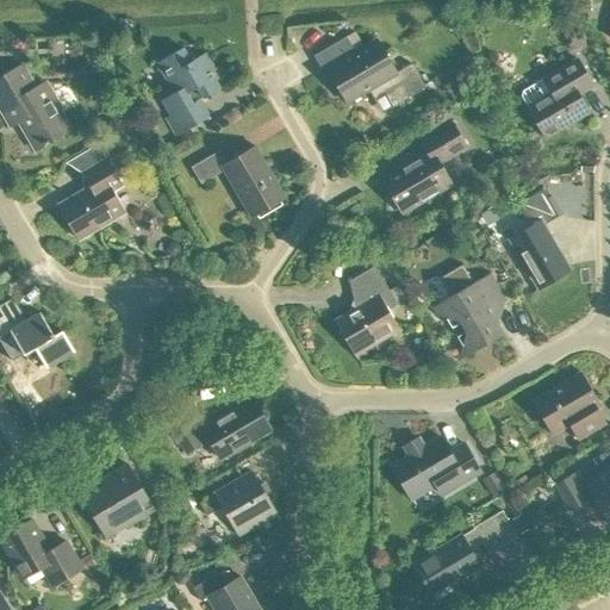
[(591,12),(589,0),(572,0),(574,14),(591,12)]
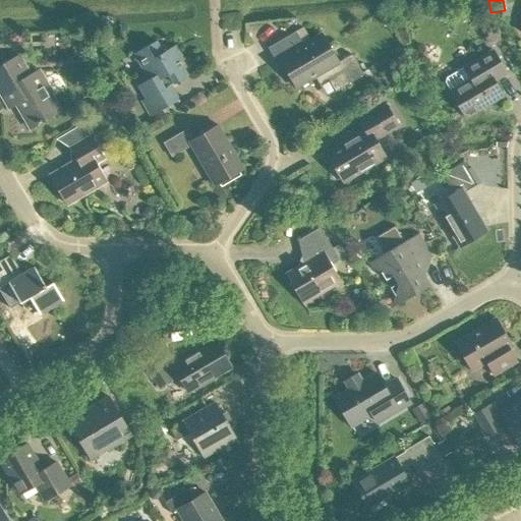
[(314,77),(326,97),(363,75),(351,55),(338,63),(321,34),(302,44),(295,32),(267,48),(275,61),(279,59),(296,89),(314,77)]
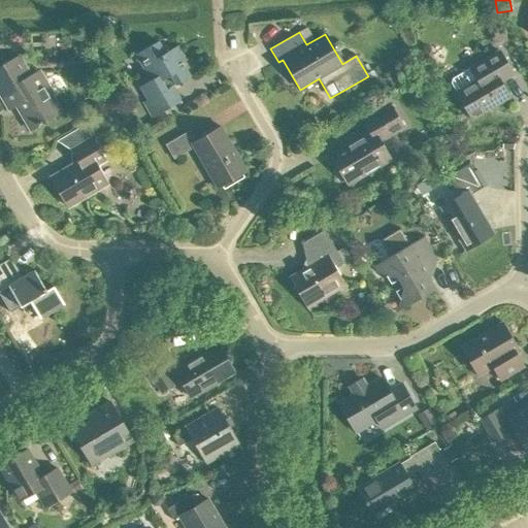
[(182,63),(186,61),(176,46),(164,54),(157,41),(135,55),(150,80),(139,87),(146,100),(142,102),(152,119),(180,101),(172,88),(190,77),(182,63)]
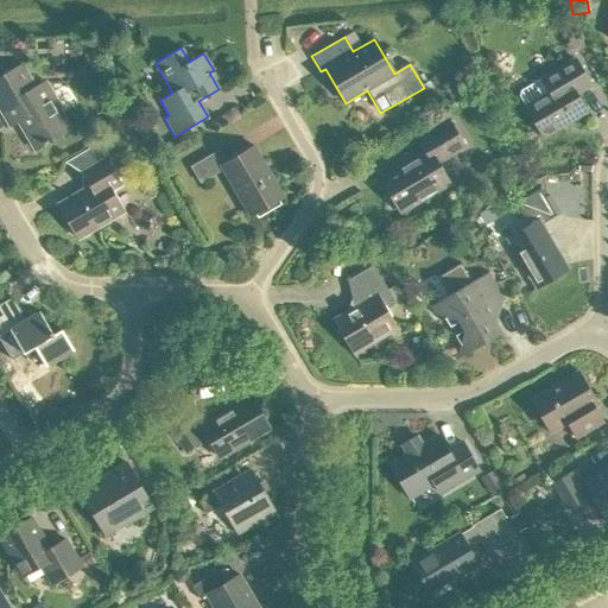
[(586,114),(576,96),(590,88),(574,59),(540,78),(520,90),(518,96),(543,139),(586,114)]
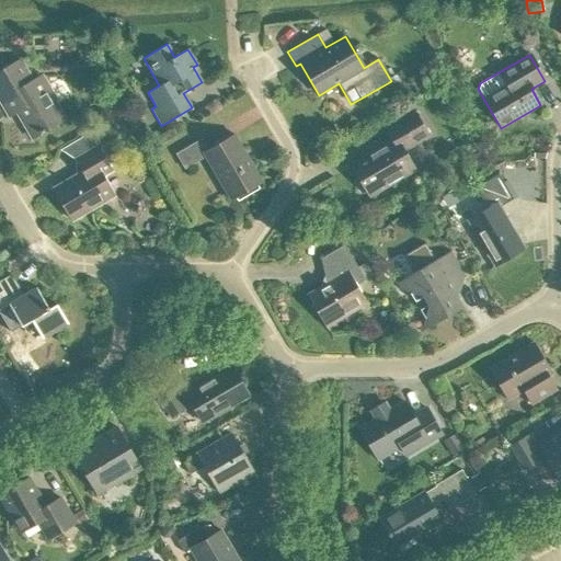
[(16,114),(32,140),(66,121),(50,93),(52,92),(43,77),(33,82),(21,61),(0,73),(0,103),(9,118),(16,114)]
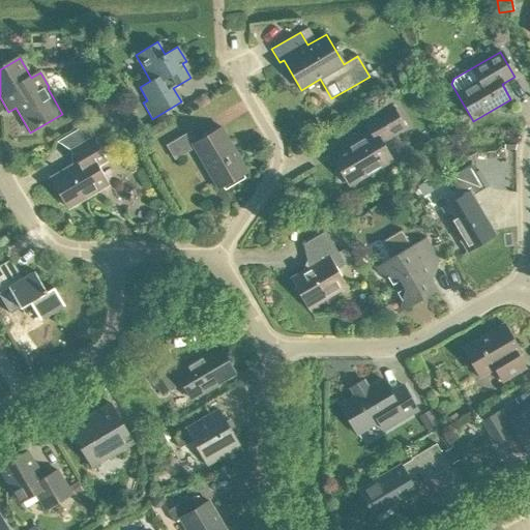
[(331,157),(348,185),(391,159),(380,142),(390,136),(391,137),(405,128),(390,106),(363,122),(371,134),(331,157)]
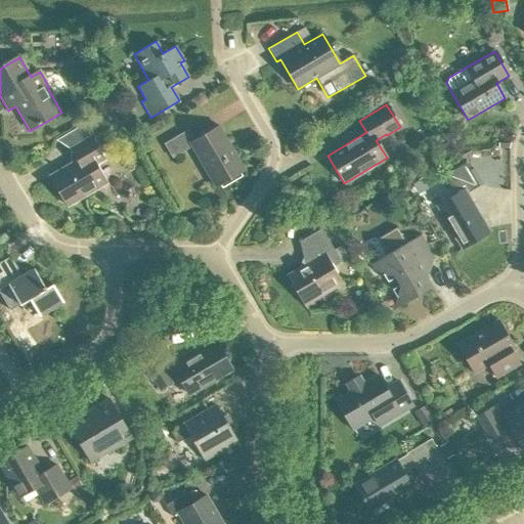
[(191,146),(215,187),(244,170),(218,126),(194,140),(188,129),(164,144),(172,158),(191,146)]
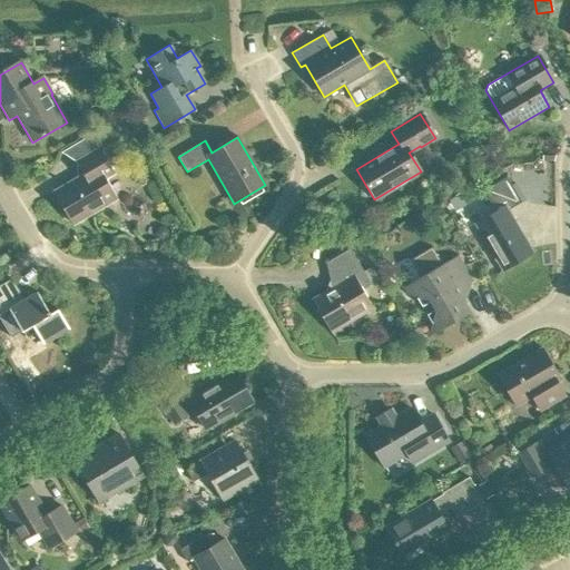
[(53,194),(71,224),(116,198),(105,178),(114,174),(99,149),(76,163),(84,176),(53,194)]
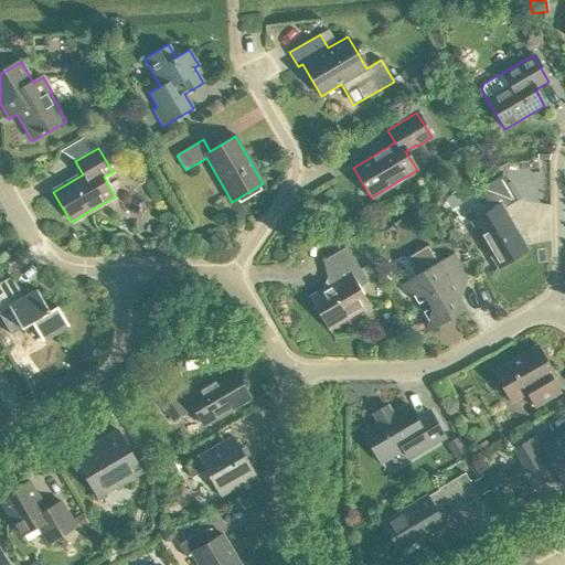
[(469,221),(497,268),(528,251),(502,209),(515,201),(500,174),(477,189),(489,210),(469,221)]
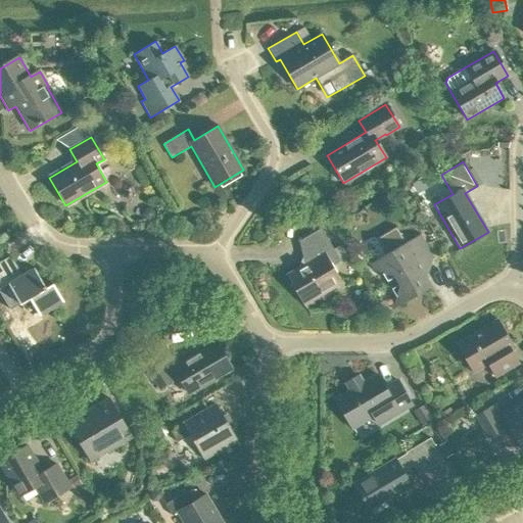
[(145,209),(143,214),(144,218),(148,220),(152,219),(154,215),(153,210),(149,208),(145,209)]
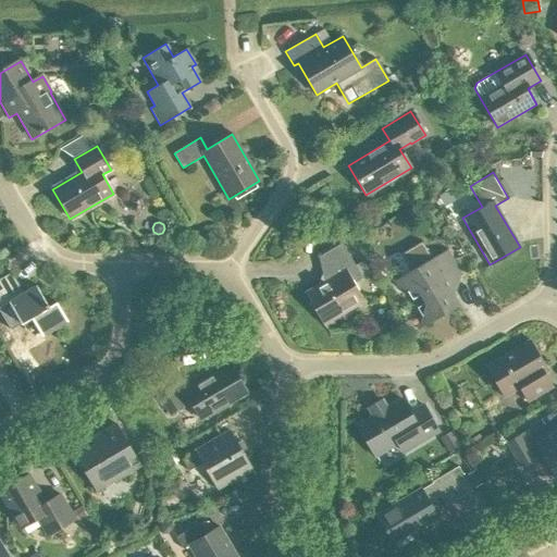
[(318,257),(324,283),(305,294),(322,324),(363,300),(354,283),(362,277),(342,243),(318,257)]
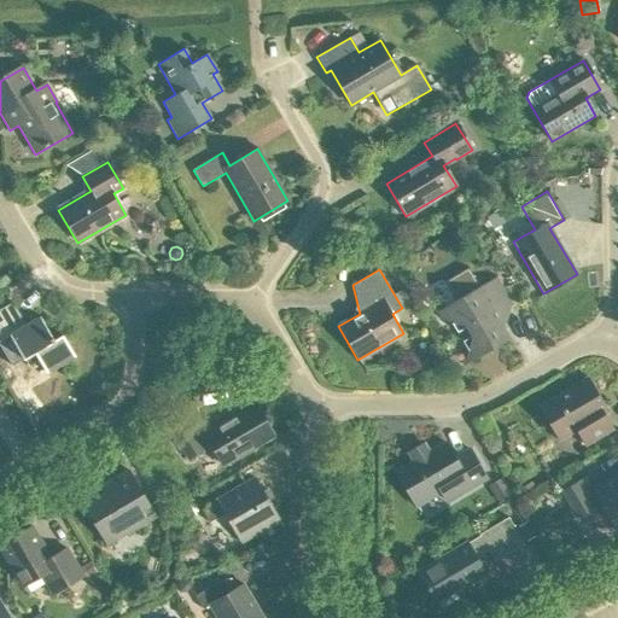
[(444,283),(455,301),(437,312),(442,321),(450,324),(456,333),(466,327),(471,337),(461,342),(467,351),(465,360),(467,363),(509,339),(495,316),(512,305),(495,278),(478,287),(467,269),(444,283)]
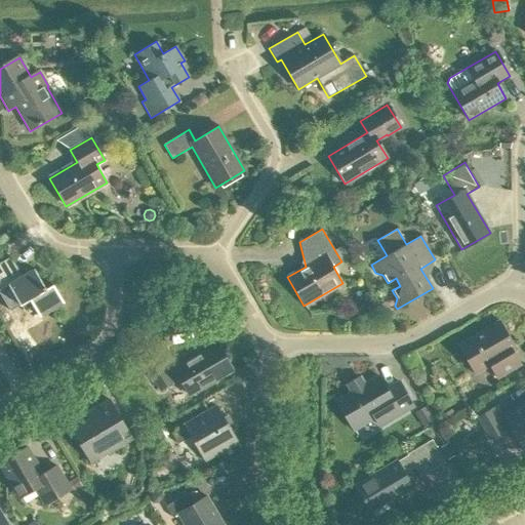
[(34,270),(18,279),(14,272),(17,270),(10,257),(0,263),(0,294),(10,312),(19,306),(30,300),(39,317),(64,303),(52,285),(45,289),(34,270)]
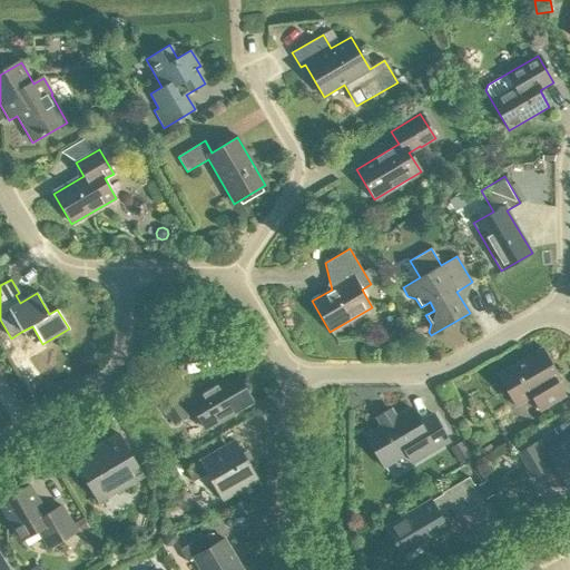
[(557,382),(560,381),(541,349),(495,374),(514,406),(531,397),(539,411),(564,396),(557,382)]
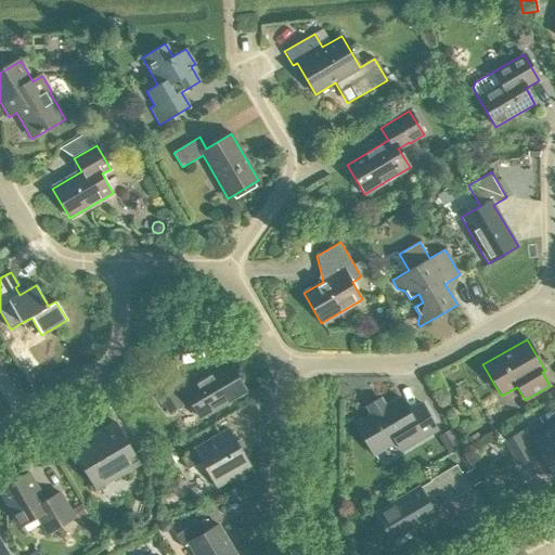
[(182,404),(190,400),(201,418),(245,391),(229,362),(186,387),(181,376),(156,391),(169,413),(182,404)]
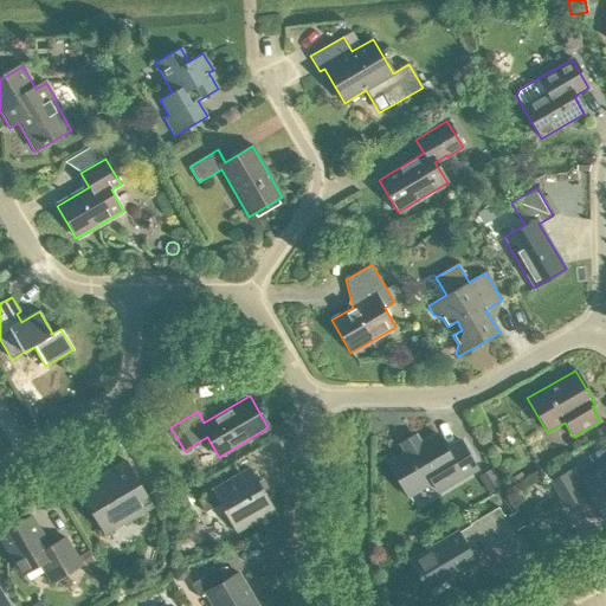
[(388,463),(407,496),(432,482),(438,492),(476,470),(458,442),(445,450),(436,434),(420,444),(416,436),(400,445),(405,453),(388,463)]
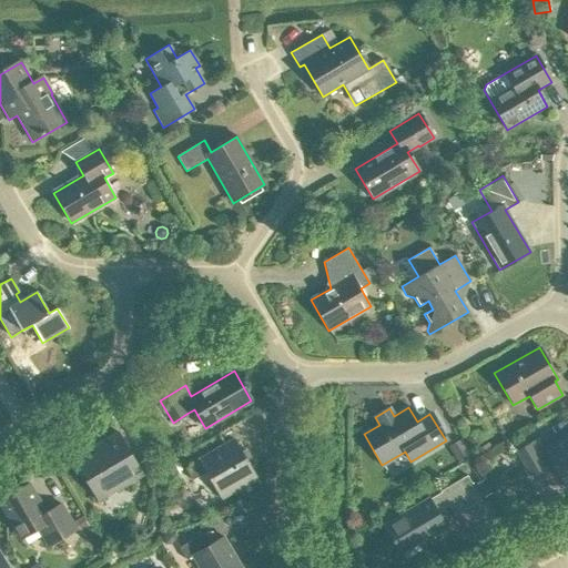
[(142,475),(118,433),(103,440),(104,443),(94,448),(98,453),(77,465),(98,500),(142,475)]
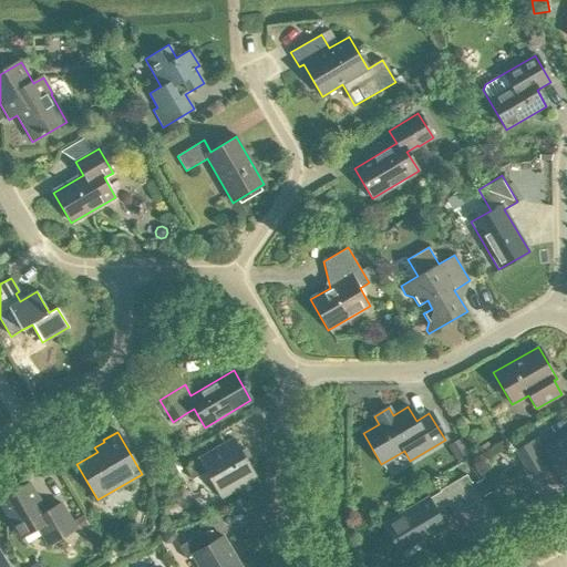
[(515,450),(529,474),(550,462),(566,488),(566,436),(548,447),(540,435),(515,450)]
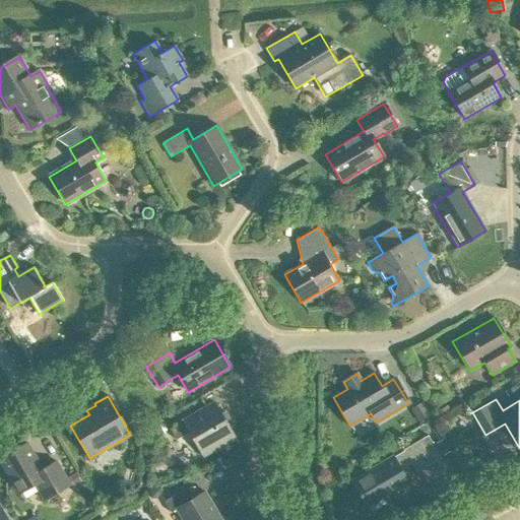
[(431,415),(423,401),(410,409),(419,423),(431,415)]
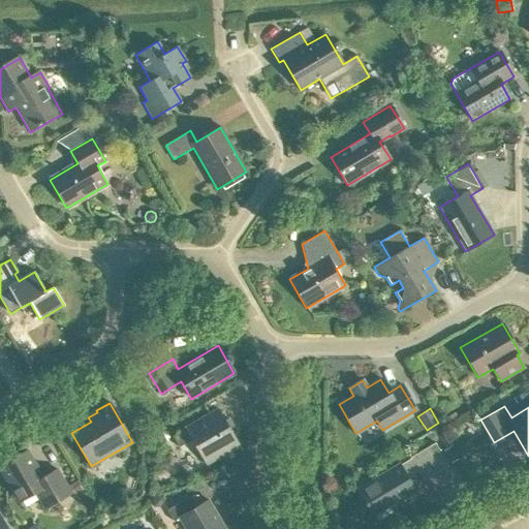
[(173,436),(179,447),(191,440),(205,463),(224,450),(225,453),(239,445),(218,410),(173,436)]
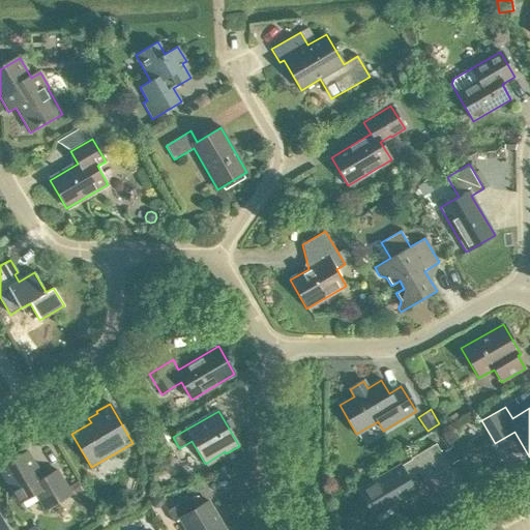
[(448,424),(459,418),(455,413),(445,419),(448,424)]
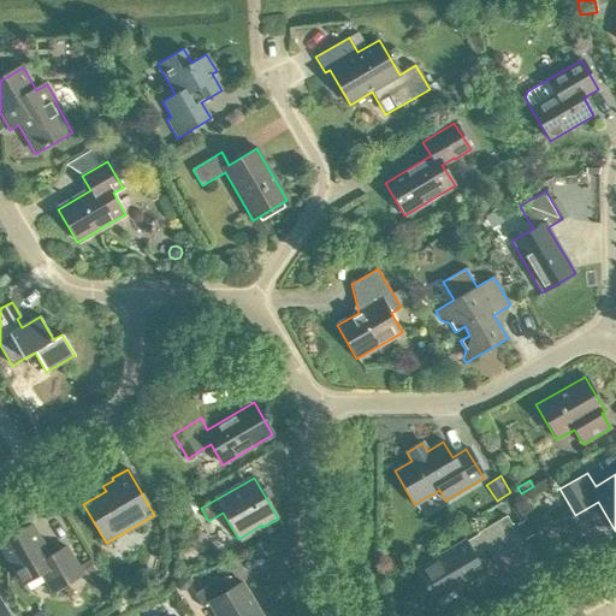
[(175,508),(182,520),(194,513),(188,501),(175,508)]
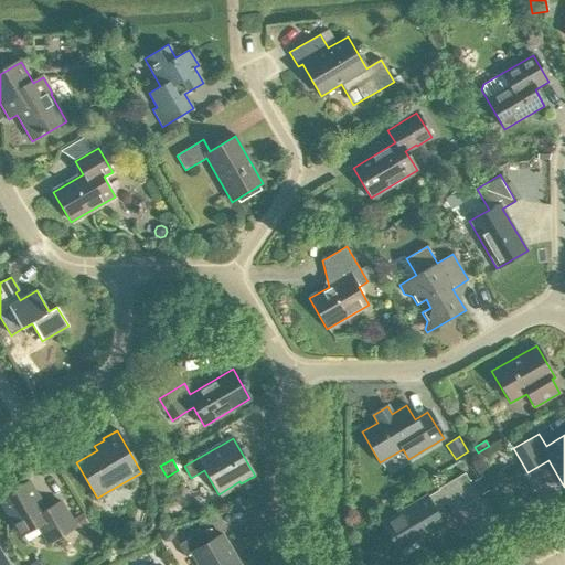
[(451,513),(478,498),(464,472),(380,523),(391,541),(392,540),(397,551),(423,535),(425,539),(445,526),(434,509),(445,502),(451,513)]
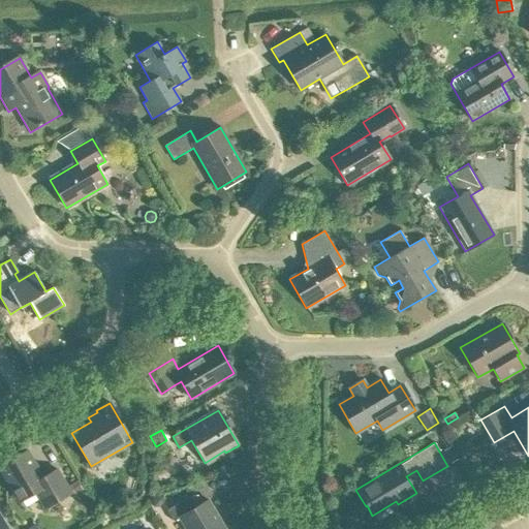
[(450,447),(443,452),(449,463),(457,459),(450,447)]
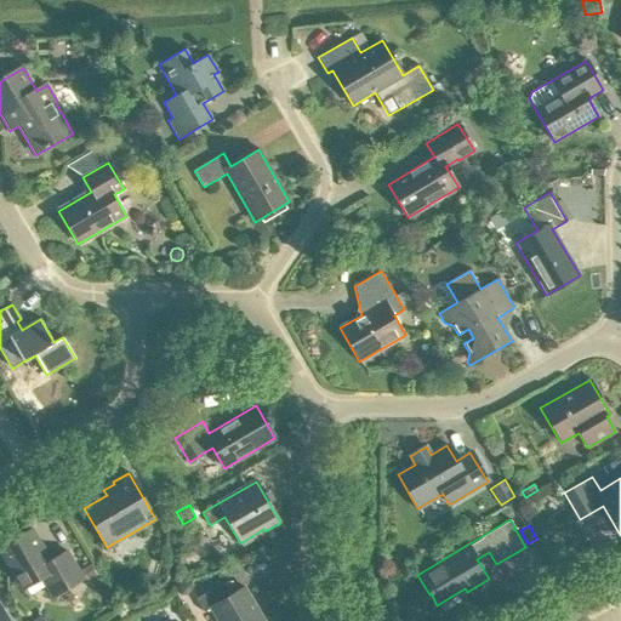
[(0,551),(15,576),(13,580),(16,585),(20,585),(22,590),(41,579),(52,597),(83,580),(67,551),(50,560),(32,529),(0,547),(0,551)]
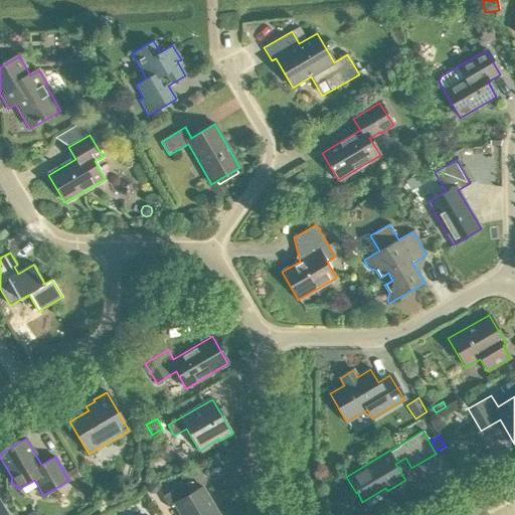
[(79,477),(74,468),(67,473),(72,482),(79,477)]
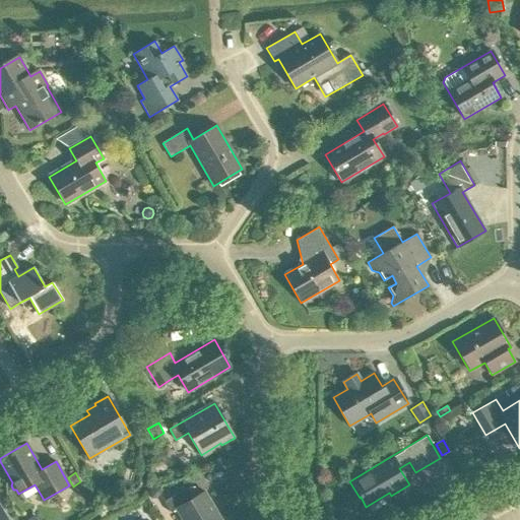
[(80,482),(73,486),(77,494),(84,490),(80,482)]
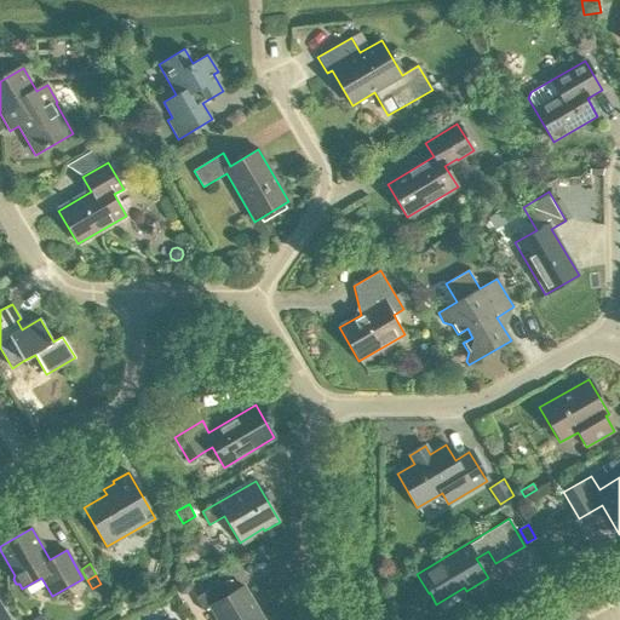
[(190,580),(178,583),(181,595),(187,593),(191,587),(190,580)]
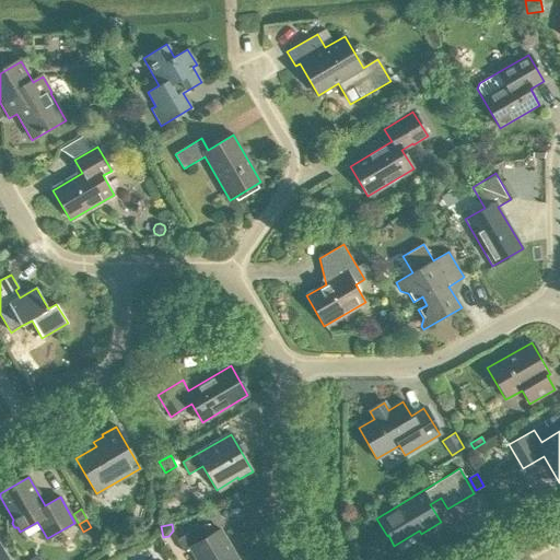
[(186,551),(190,559),(237,559),(220,529),(213,534),(207,524),(196,528),(172,543),(179,555),(186,551)]
